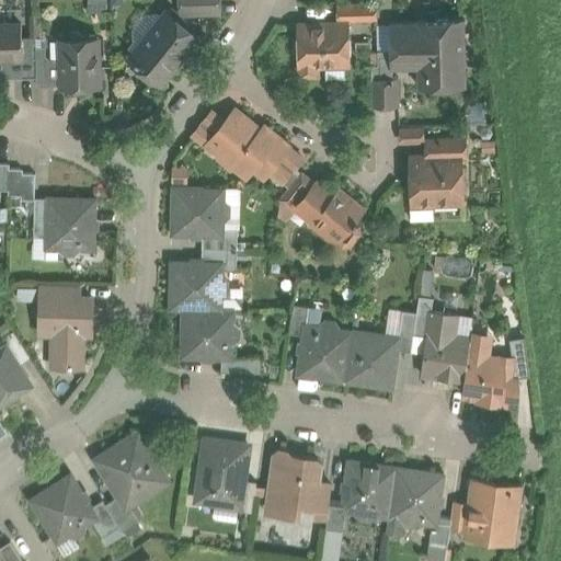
[(219,0),(180,0),(180,12),(184,15),(220,14),(219,0)]
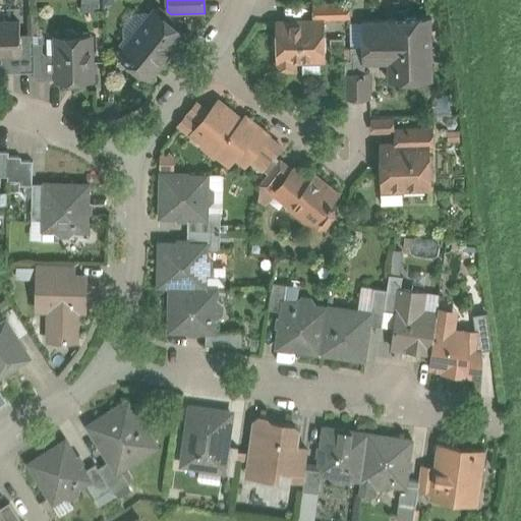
[(349,3),(312,4),(313,17),(350,16),(349,3)]
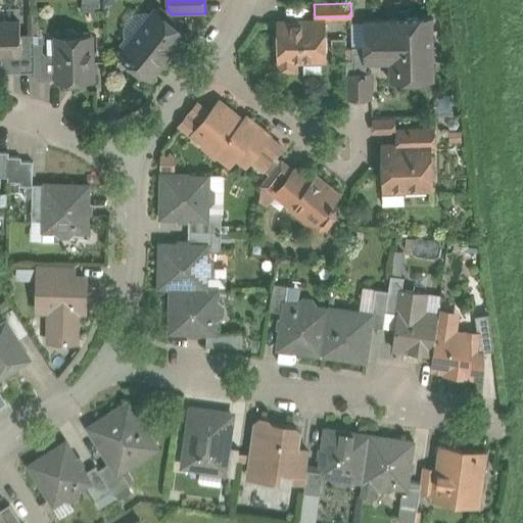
[(159,7),(154,12),(175,29),(179,22),(159,7)]
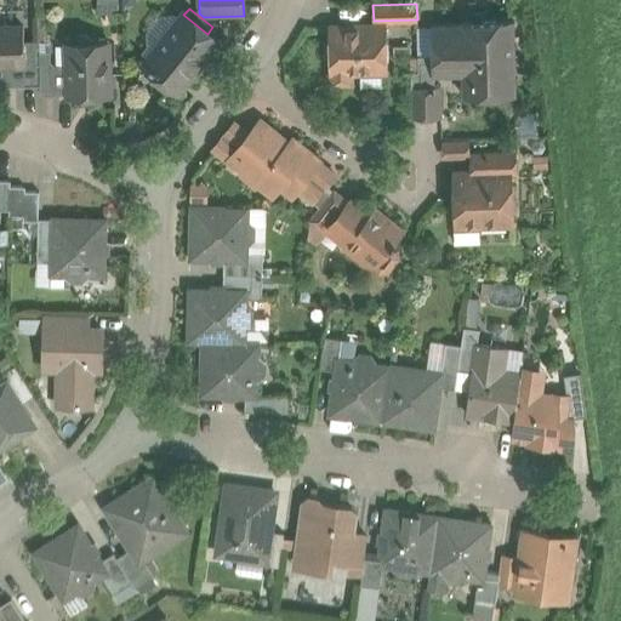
[(183,15),(183,13),(144,62),(149,66),(148,67),(154,72),(154,77),(160,81),(167,80),(180,91),(218,43),(208,34),(183,15)]
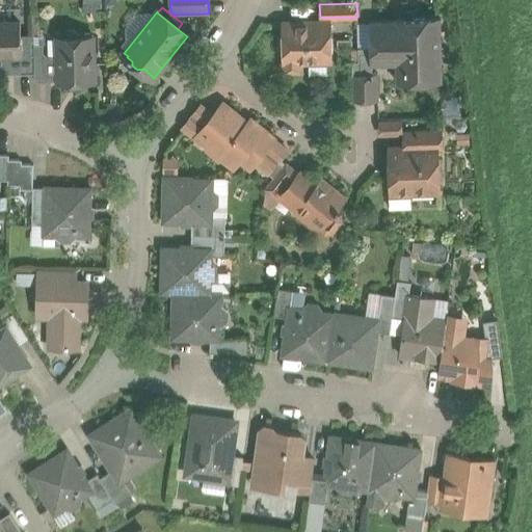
[(440,17),(395,18),(395,20),(370,21),(371,47),(358,47),(358,60),(372,60),(373,63),(397,63),(397,82),(442,81),(440,17)]
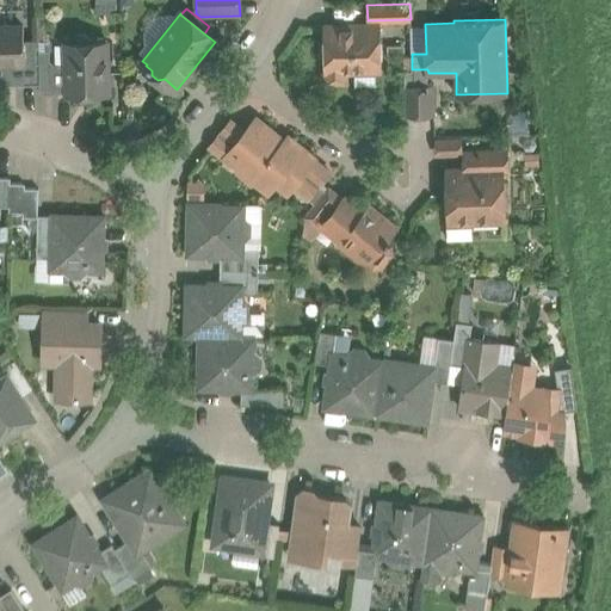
[(380,24),(323,26),(323,38),(320,41),(320,56),(325,59),(325,71),(326,71),(346,69),(382,68),(380,24)]
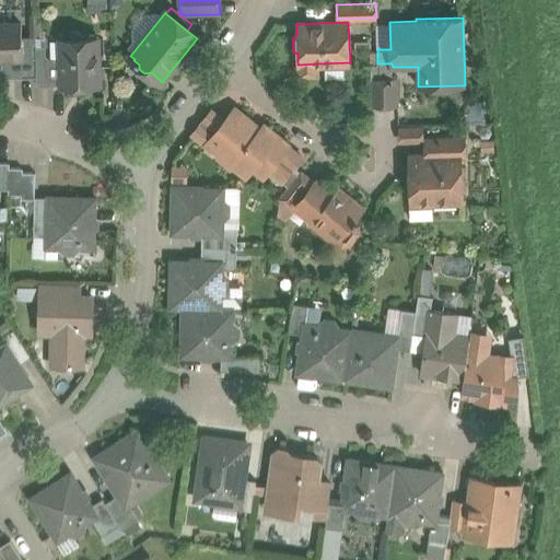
[(21,23),(0,23),(0,59),(21,58),(22,58),(22,37),(21,23)]
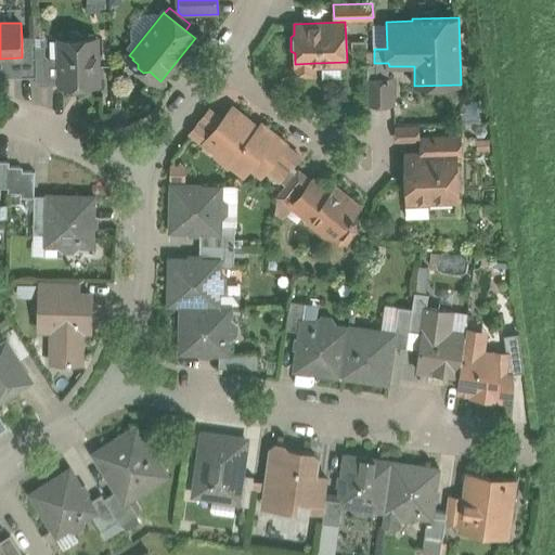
[(80,38),(76,35),(69,35),(65,39),(60,39),(61,59),(61,84),(61,85),(99,84),(97,38),(80,38)]
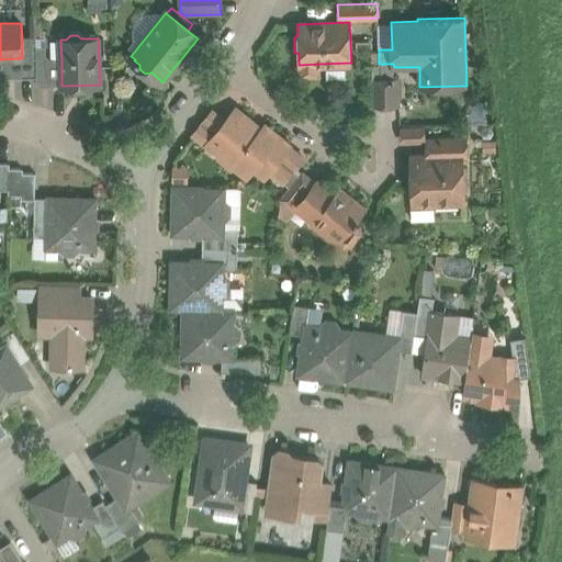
[(35,36),(22,37),(22,58),(21,58),(22,77),(36,77),(35,46),(35,36)]
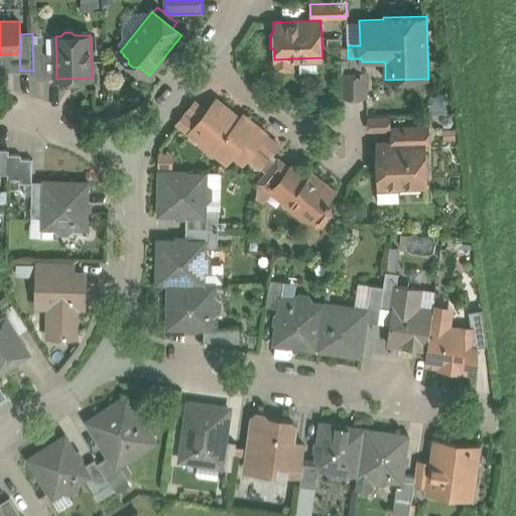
[(46,54),(42,50),(41,42),(32,42),(33,71),(33,79),(56,78),(56,54),(46,54)]
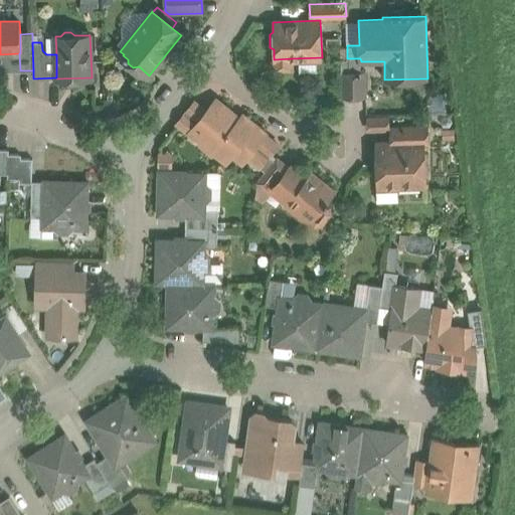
[(292,58),(275,59),(275,69),(292,69),(292,58)]
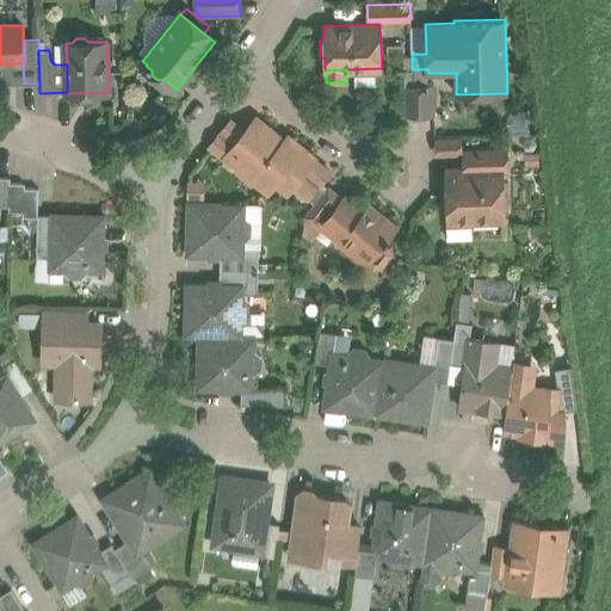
[(412,69),(405,69),(405,85),(429,84),(429,73),(427,69),(412,69)]
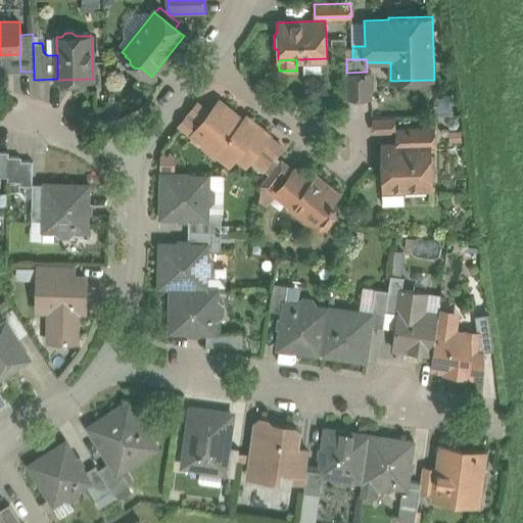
[(367,72),(346,73),(347,98),(372,98),(371,72),(367,72)]
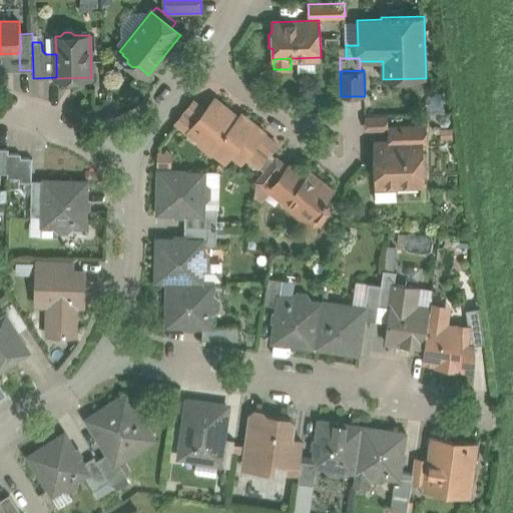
[(193,100),(175,123),(184,130),(189,130),(189,129),(202,112),(192,104),(194,101),(193,100)]
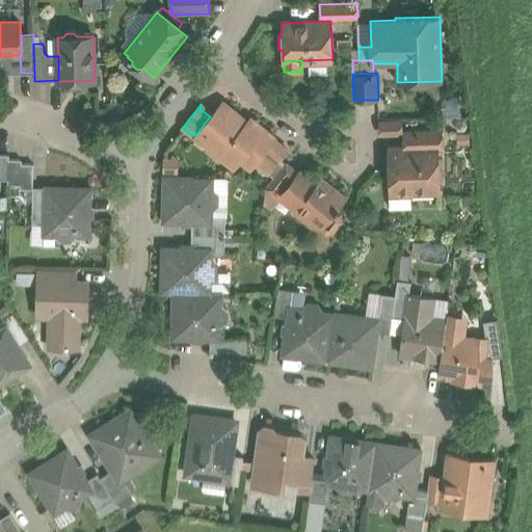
[(244,127),(238,122),(240,120),(223,106),(218,107),(210,116),(196,134),(196,135),(211,145),(211,152),(217,156),(222,155),(233,163),(239,163),(242,159),(248,164),(255,163),(256,162),(273,178),(283,166),(277,162),(287,150),(273,138),(272,140),(248,121),(244,127)]
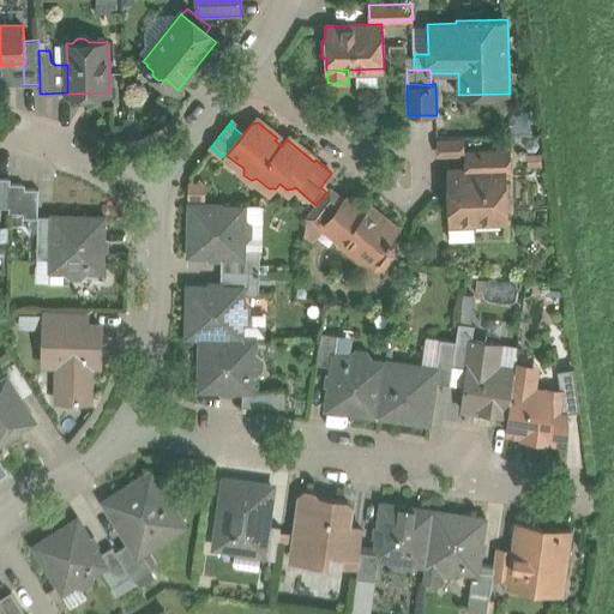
[(437,158),(467,158),(467,152),(465,138),(437,139),(437,158)]
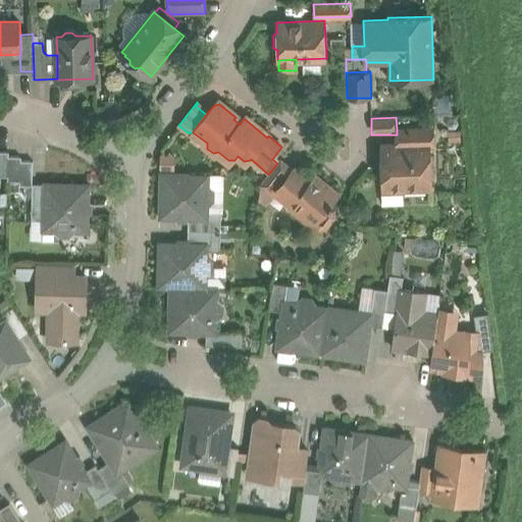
[(433,128),(397,129),(397,135),(397,145),(428,144),(428,145),(433,145),(433,128)]
